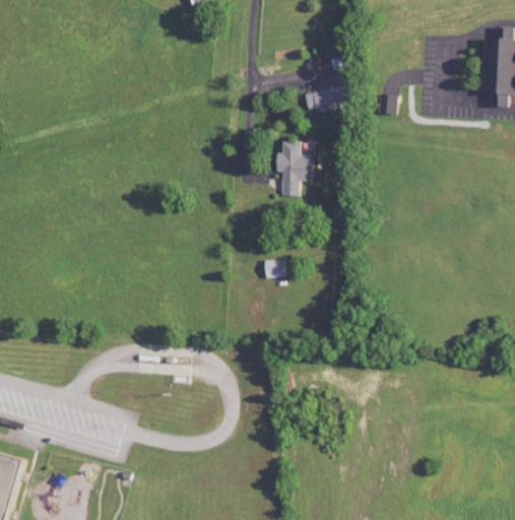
[(486,92),(495,93),(494,106),(510,107),(511,96),(514,96),(514,39),(513,40),(514,27),(499,26),(498,39),(490,38),(486,92)]
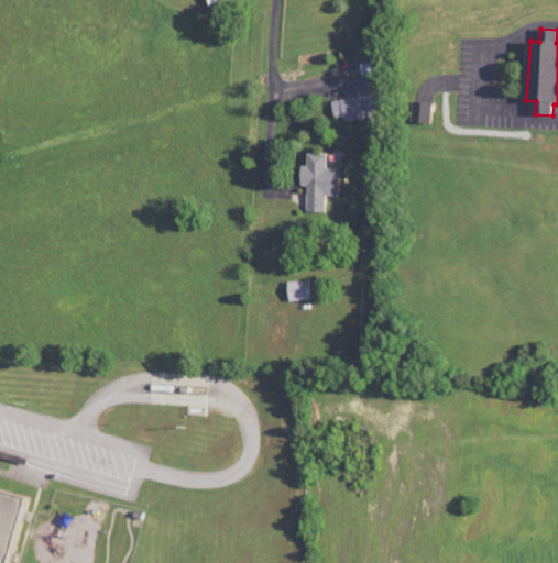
[(331,101),(336,124),(385,112),(380,91),(331,101)]
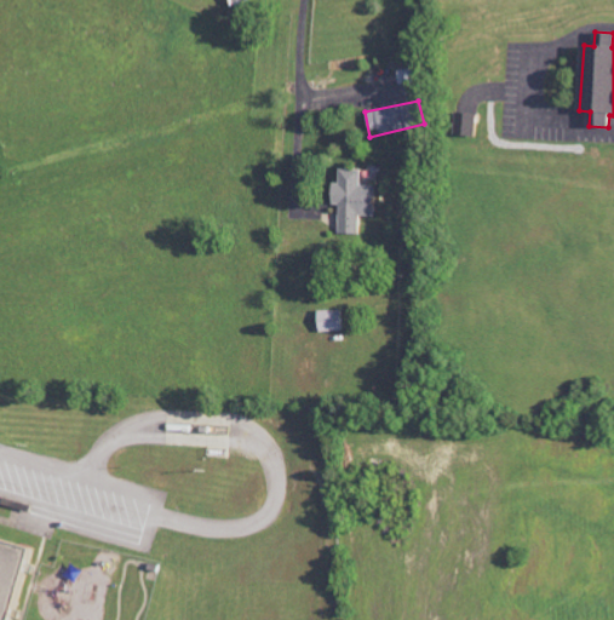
[(453,135),(472,136),(475,115),(455,113),(453,135)]
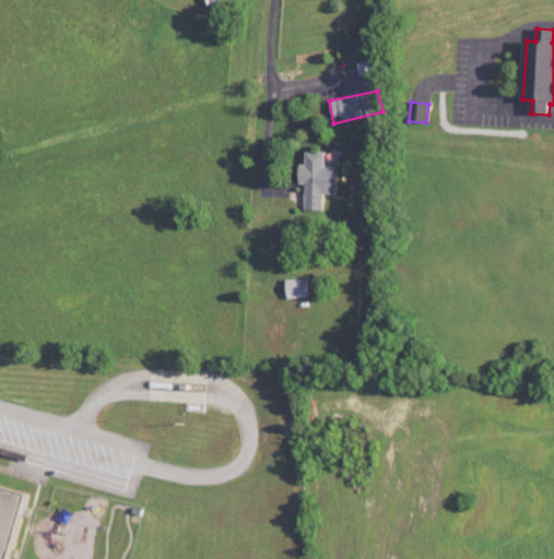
[(302,211),(320,211),(320,194),(336,194),(337,166),(322,166),(323,153),(304,153),(304,165),(298,165),(298,183),(303,183),(302,211)]
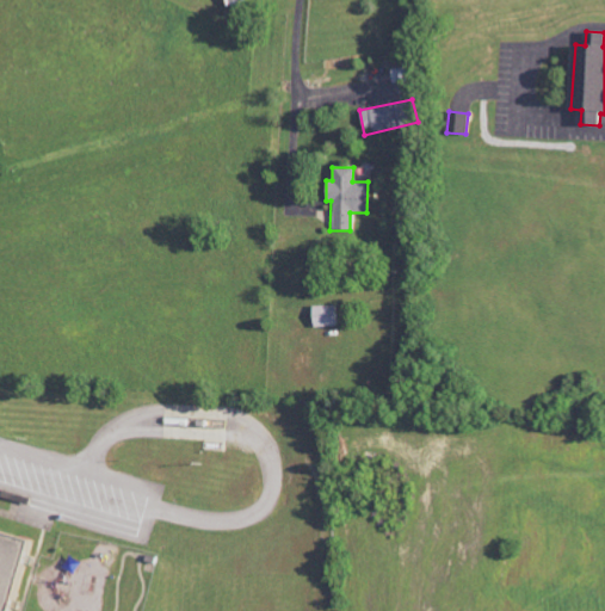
[(334,326),(333,306),(312,306),(312,327),(334,326)]
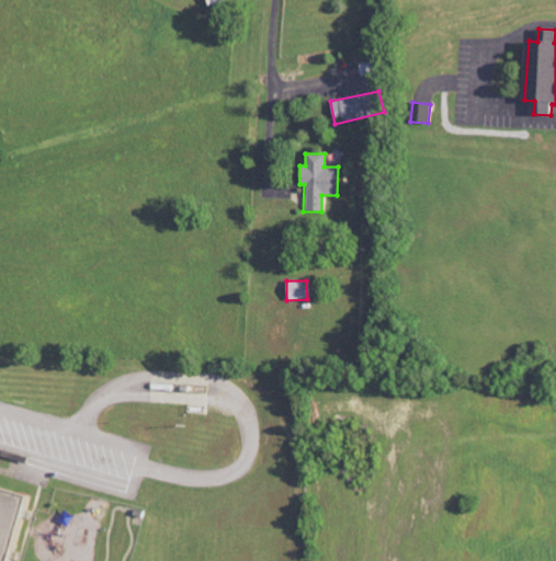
[(16,560),(33,495),(0,487),(0,560),(16,560)]
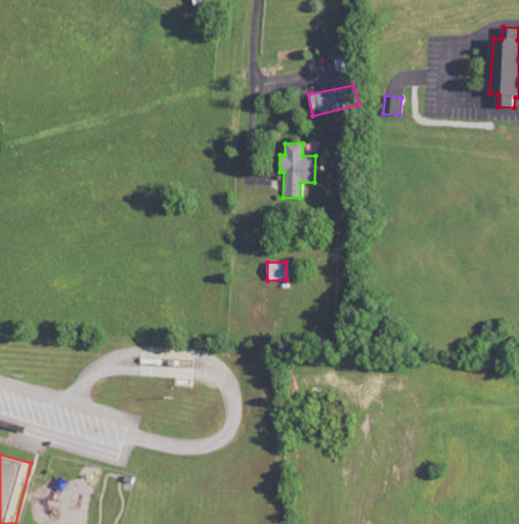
All buildings are outlined.
